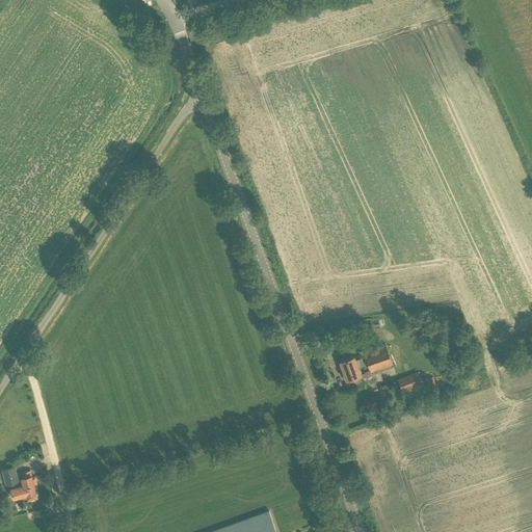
[(393,365),(384,343),(363,351),(364,356),(354,360),(353,356),(340,361),(346,379),(360,374),(357,368),(367,364),(370,372),(393,365)]
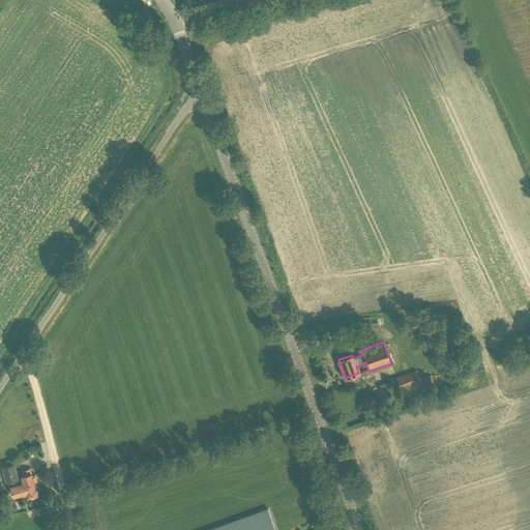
[(428,395),(436,393),(432,375),(422,377),(428,395)]
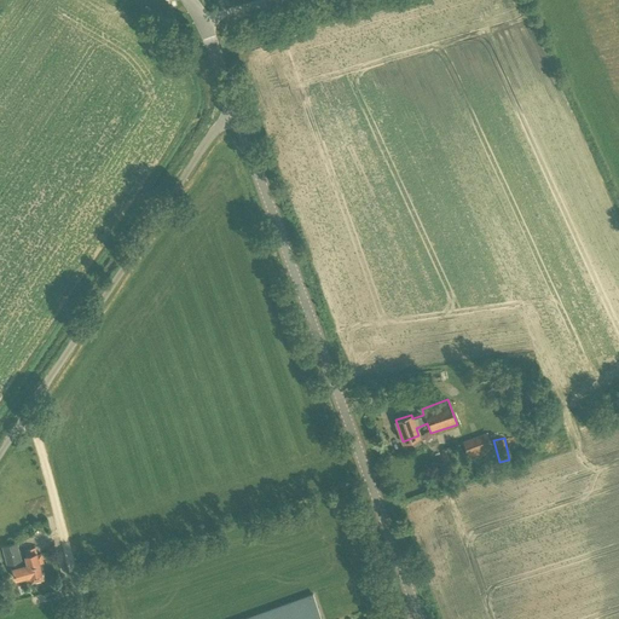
[(518,462),(531,458),(527,446),(514,451),(518,462)]
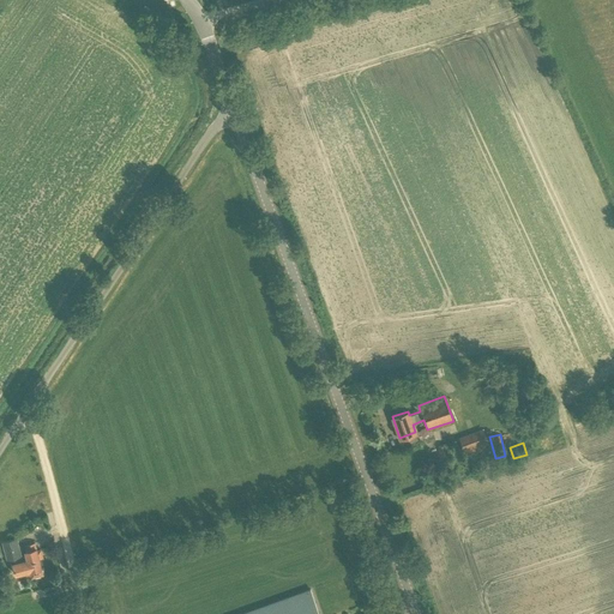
[(440,457),(450,453),(446,444),(437,447),(440,457)]
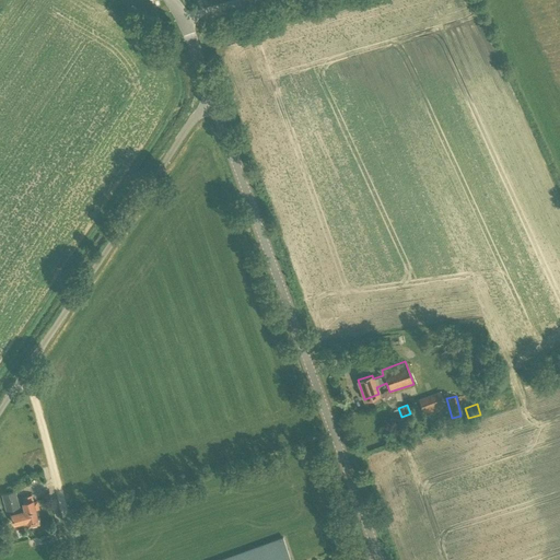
[(263,483),(116,537),(124,559),(290,559),(282,538),(263,483)]
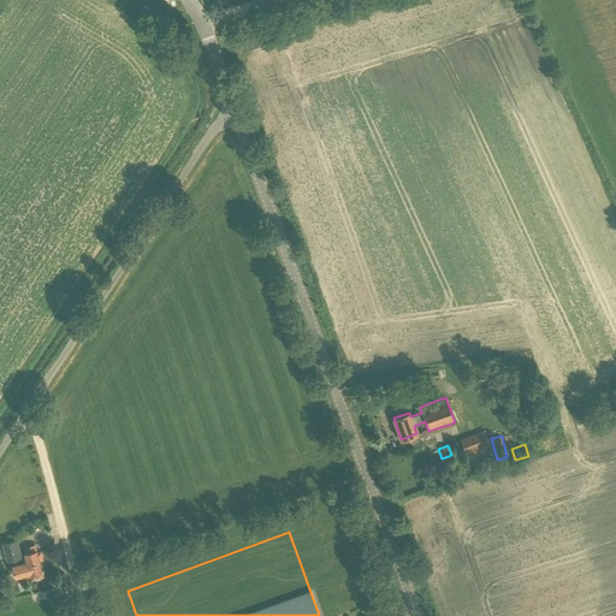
[(6,562),(22,558),(17,539),(1,543),(6,562)]
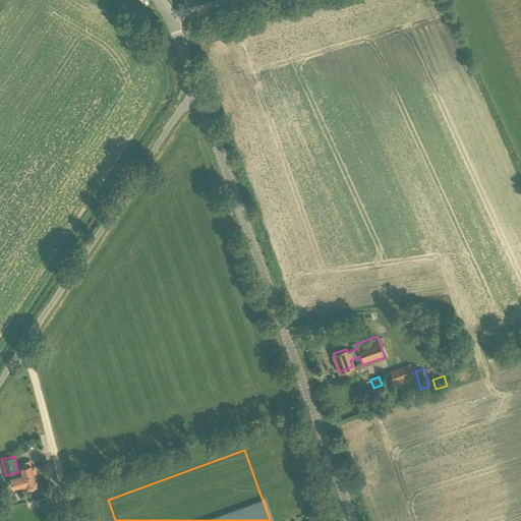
[(31,466),(31,465),(30,460),(20,462),(22,467),(20,467),(22,474),(10,477),(13,487),(24,484),(26,490),(37,487),(33,474),(37,473),(35,466),(31,466)]
